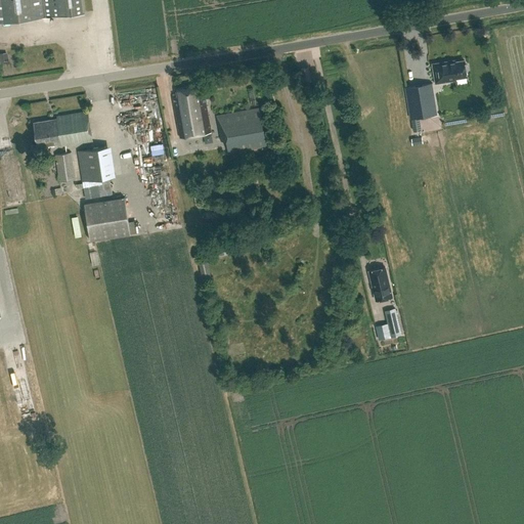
[(0,0),(0,22),(46,16),(84,12),(83,0),(0,0)]
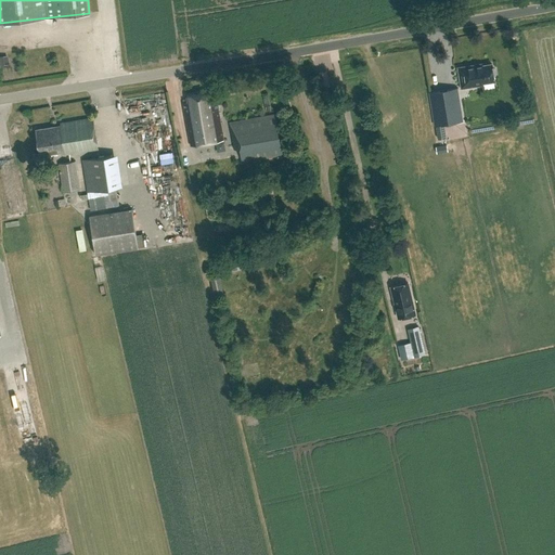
[(492,67),(492,64),(477,66),(477,65),(459,68),(462,88),(482,85),(482,82),(494,80),(494,77),(495,75),(494,68),(492,67)]
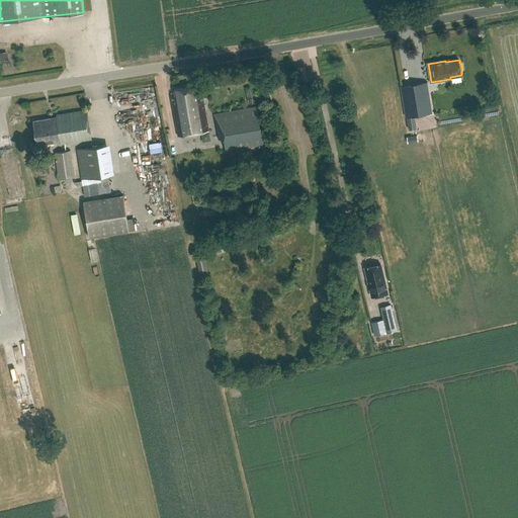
[(305,67),(297,68),(299,79),(306,78),(307,82),(314,81),(312,70),(306,71),(305,67)]
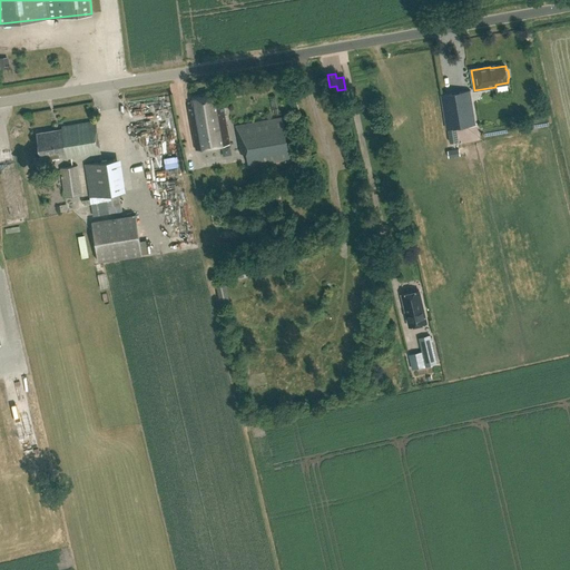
[(457,127),(474,124),(469,91),(442,96),(448,128),(457,127)]
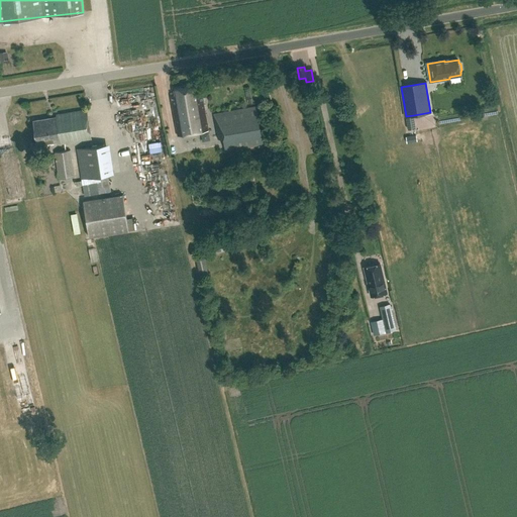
[(178,135),(208,130),(200,85),(174,90),(175,95),(171,95),(178,135)]
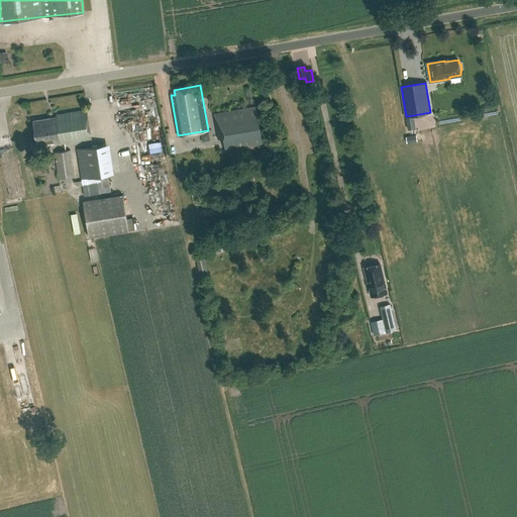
[(264,144),(256,105),(213,113),(218,138),(223,137),(225,151),(264,144)]
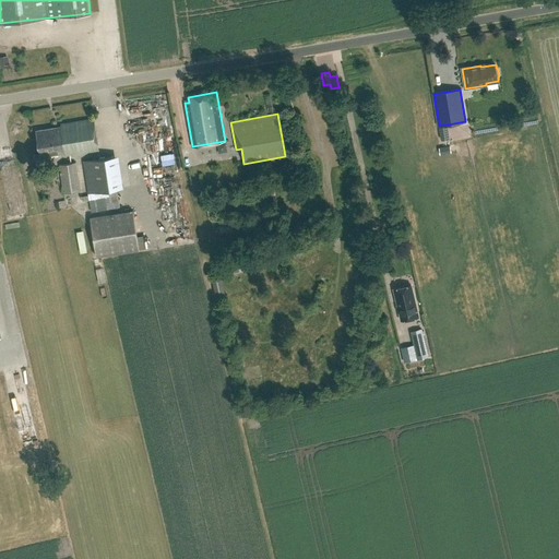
[(59,155),(97,150),(93,119),(60,123),(61,127),(37,131),(40,155),(59,152),(59,155)]
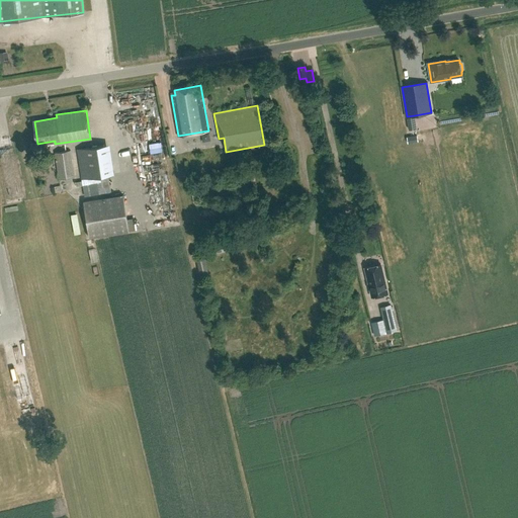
[(417,127),(415,115),(407,116),(409,130),(417,127)]
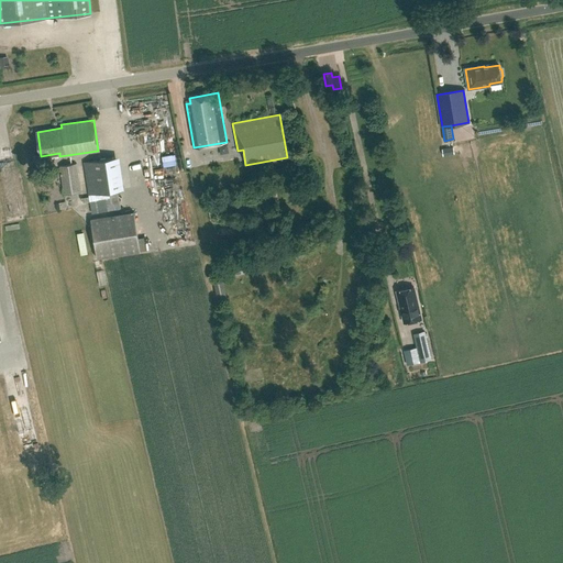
[(26,130),(30,145),(36,144),(33,129),(26,130)]
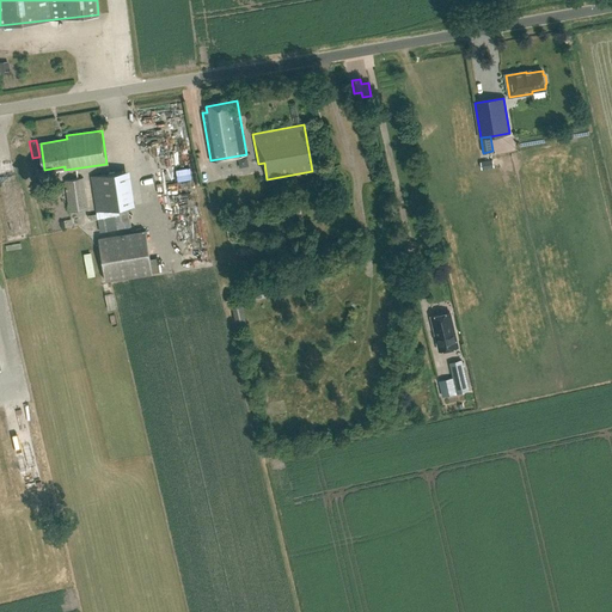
[(124,183),(122,171),(90,176),(92,188),(124,183)]
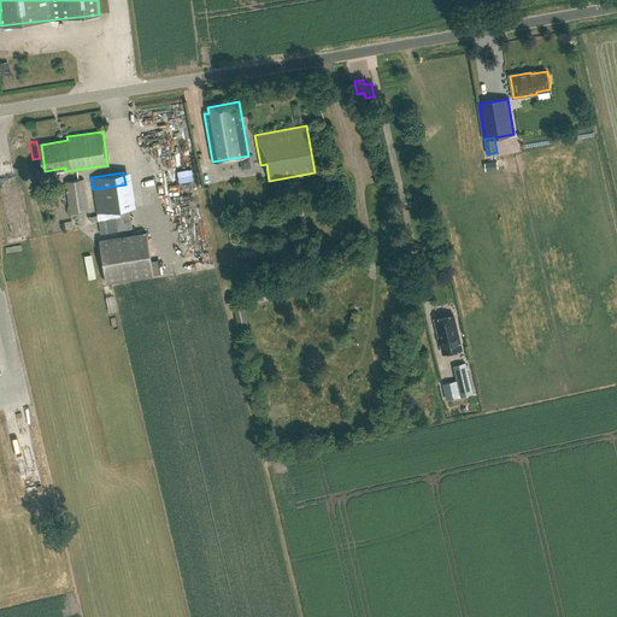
[(70,212),(89,210),(83,178),(65,182),(70,212)]
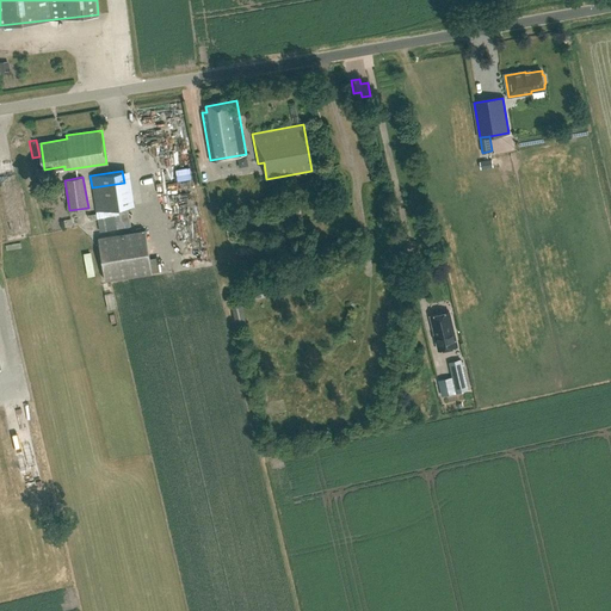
[(125,195),(93,199),(96,211),(128,207),(125,195)]
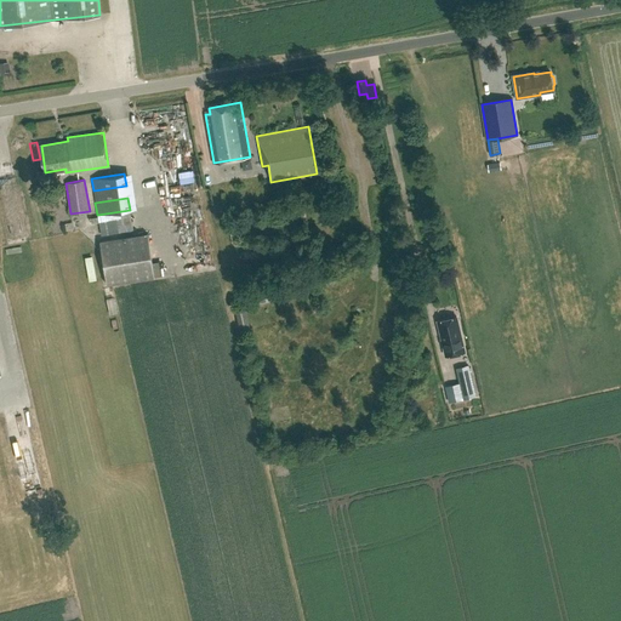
[(15,221),(13,212),(1,214),(3,222),(15,221)]
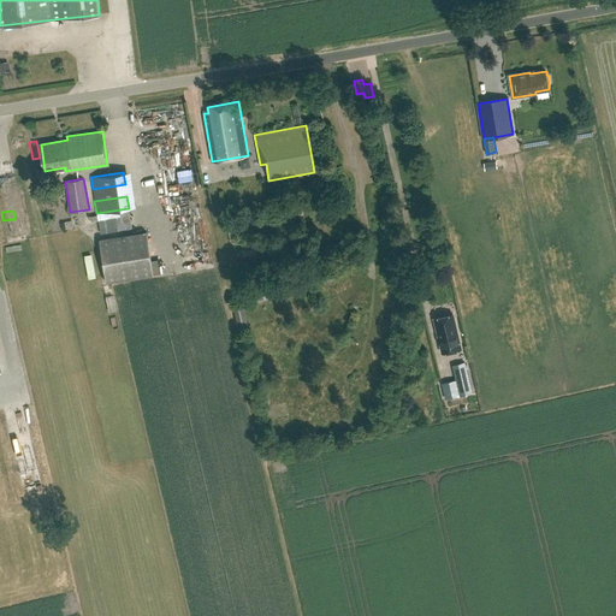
[(154,276),(147,232),(100,240),(107,283),(154,276)]
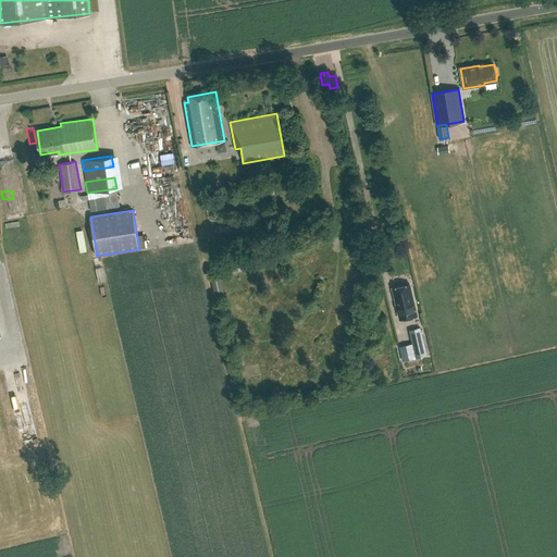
[(76,233),(81,252),(87,251),(83,232),(76,233)]
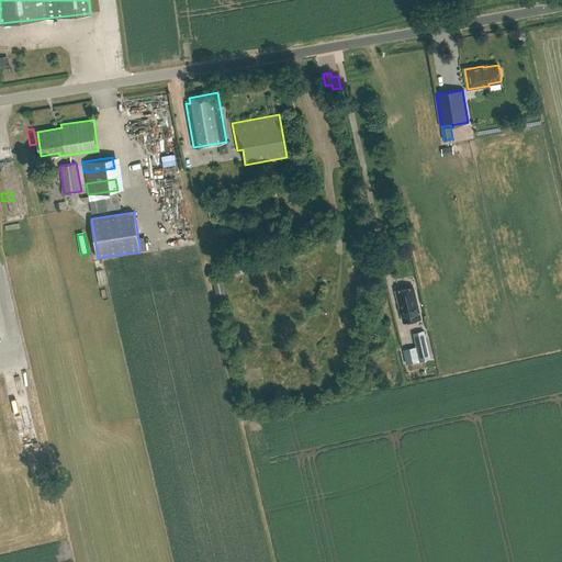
[(420,317),(414,285),(396,290),(400,302),(401,302),(402,307),(403,307),(405,321),(420,317)]
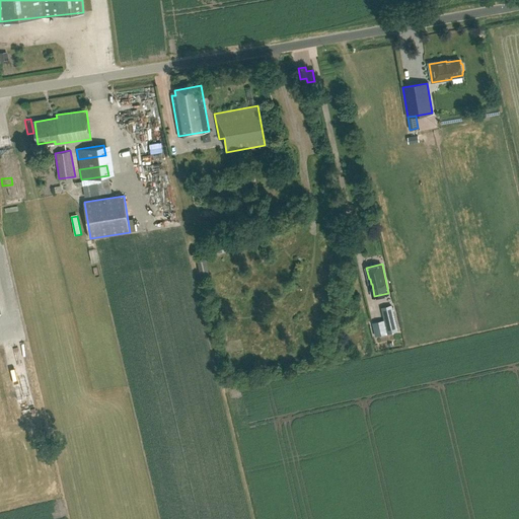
[(395,326),(391,305),(381,307),(382,313),(377,314),(378,319),(370,321),(373,335),(379,334),(380,336),(397,331),(397,326),(395,326)]
